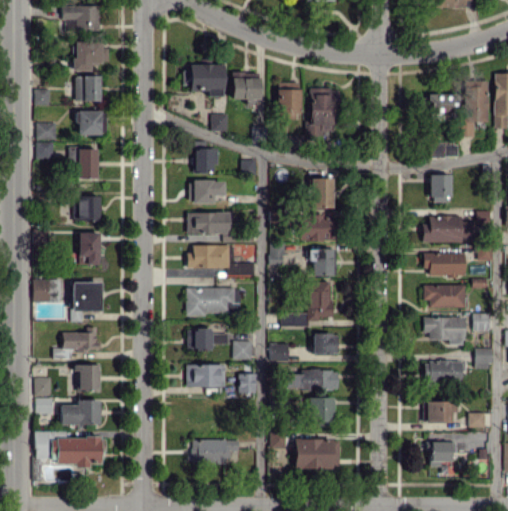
[(66,30),(100,29),(100,5),(65,6),(66,30)]
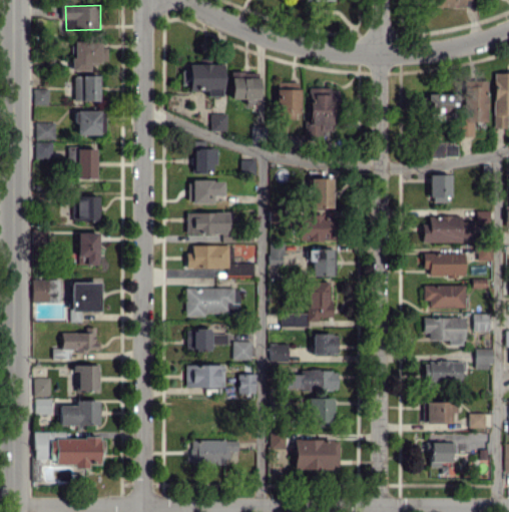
[(108,61),(108,41),(75,42),(76,57),(72,57),(72,71),(91,71),(91,61),(108,61)]
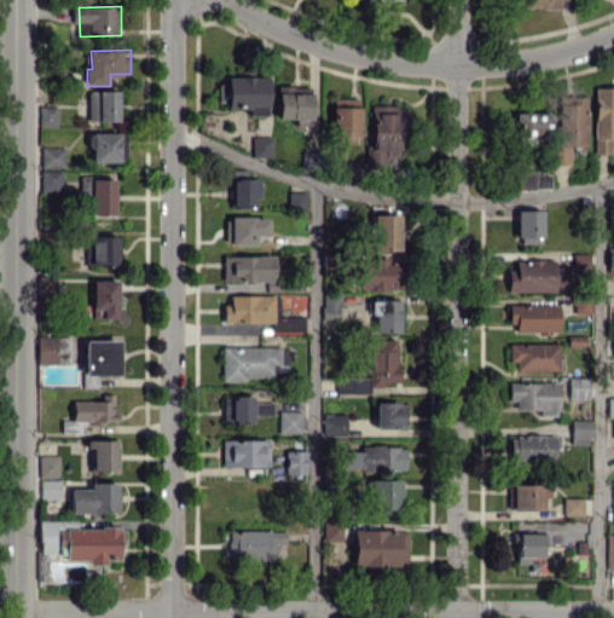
[(229,108),(271,109),(271,78),(225,76),(225,94),(229,94),(229,108)]
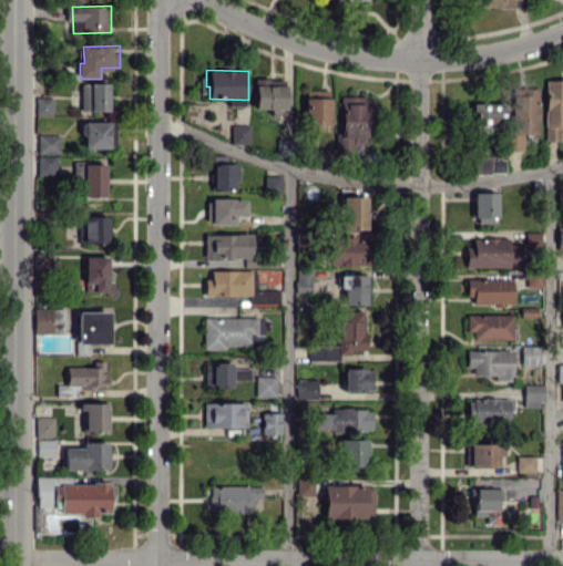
[(287,110),(288,81),(257,80),(256,109),(287,110)]
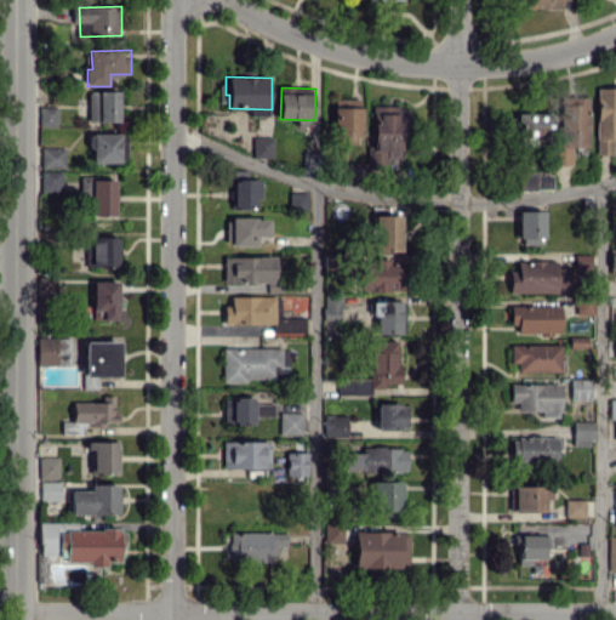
[(599,155),(615,155),(615,87),(599,89),(599,155)]
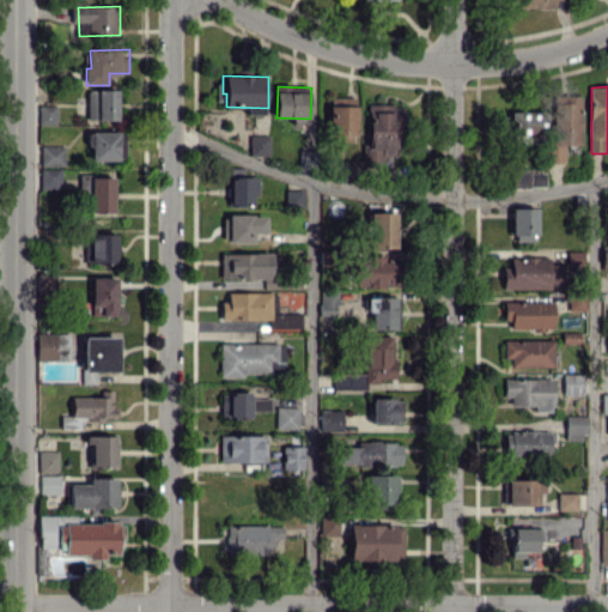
[(121,121),(120,91),(90,91),(90,121),(121,121)]
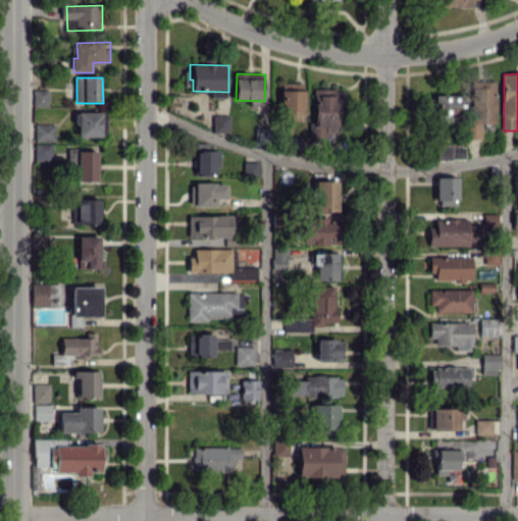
[(498,83),(474,82),(473,140),(483,140),(484,124),(497,124),(498,83)]
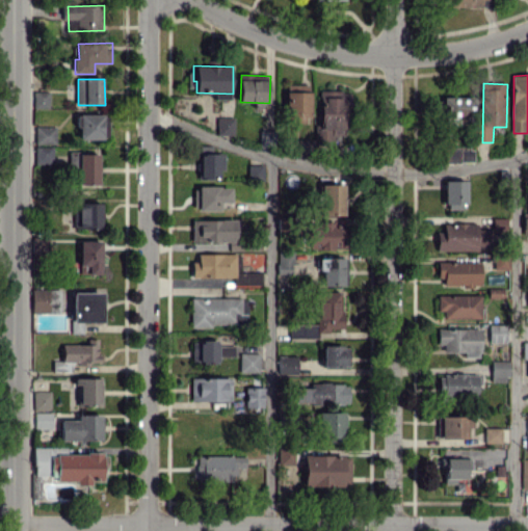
[(312,121),(313,85),(288,85),(288,120),(312,121)]
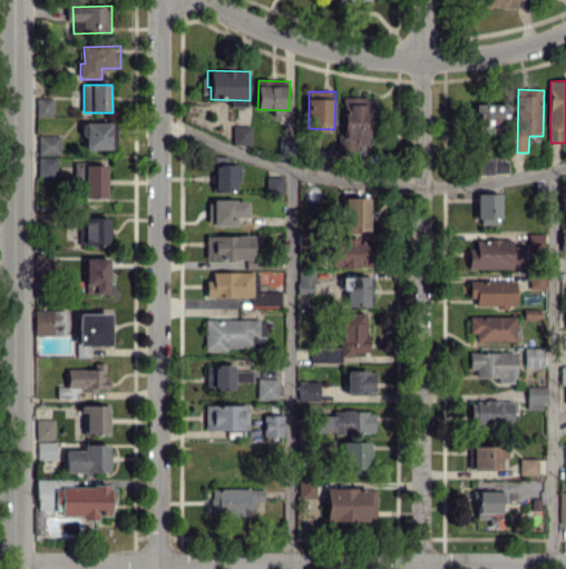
[(378,98),(343,98),(343,149),(371,150),(372,115),(378,115),(378,98)]
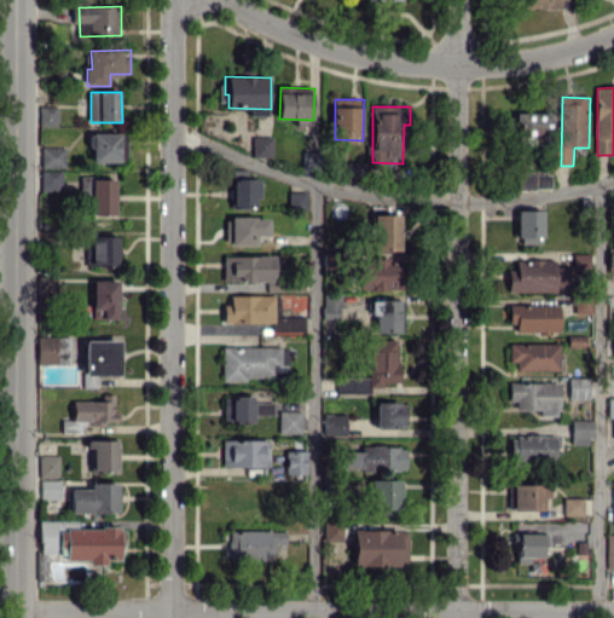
[(61,126),(61,108),(44,108),(44,126),(61,126)]
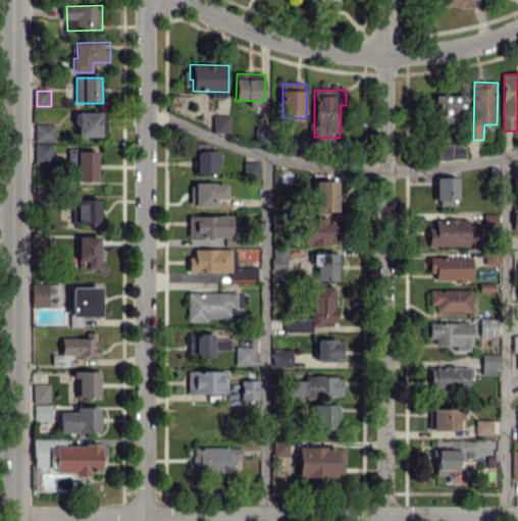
[(462,96),(439,96),(439,122),(463,121),(462,96)]
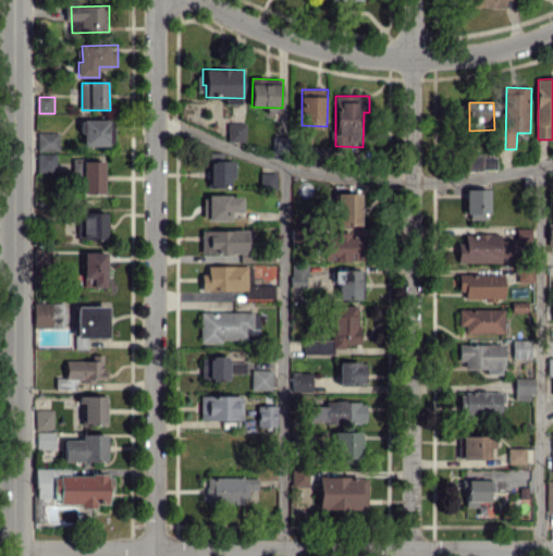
[(115,121),(84,120),(84,146),(114,147),(115,121)]
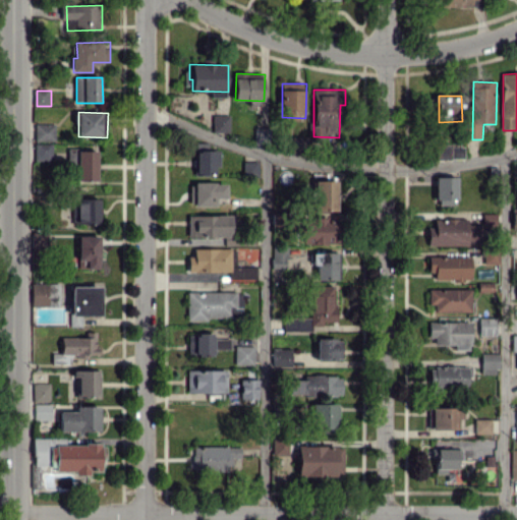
[(232,116),(216,115),(215,133),(231,133),(232,116)]
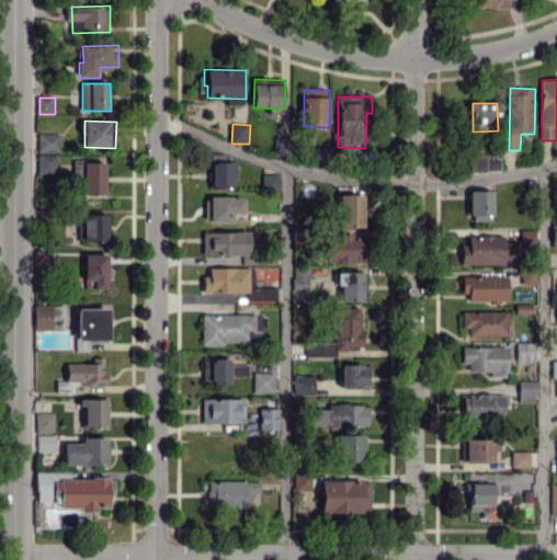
[(63,135),(43,134),(43,152),(61,152),(63,135)]
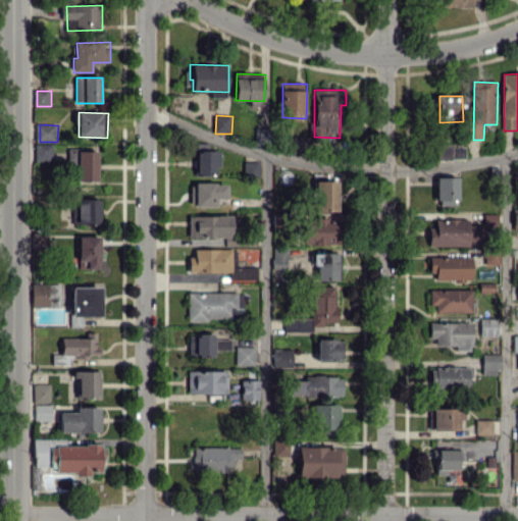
[(272,146),(272,129),(258,128),(258,145),(272,146)]
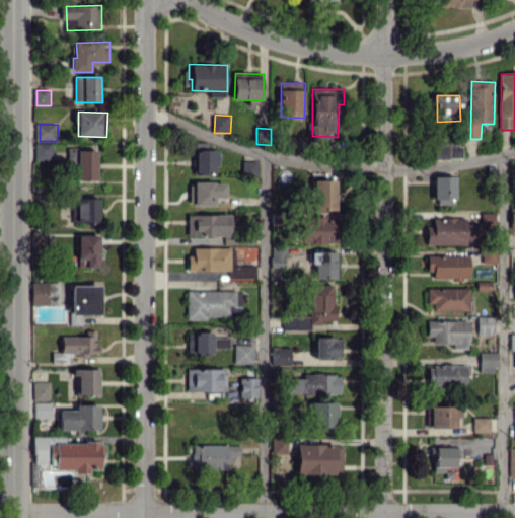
[(216,176),(217,151),(209,151),(209,143),(196,142),(195,175),(216,176)]
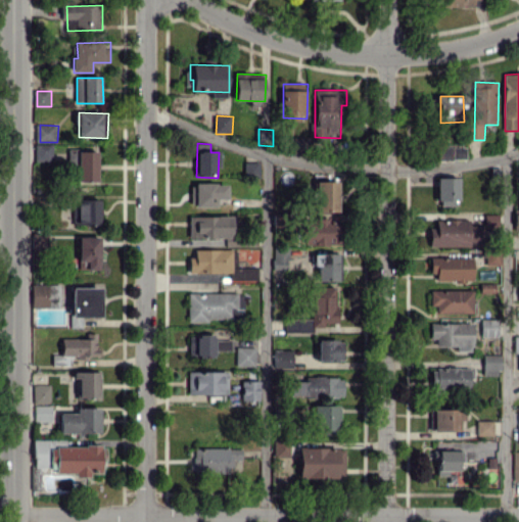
[(55,145),(37,145),(37,162),(55,162),(55,145)]
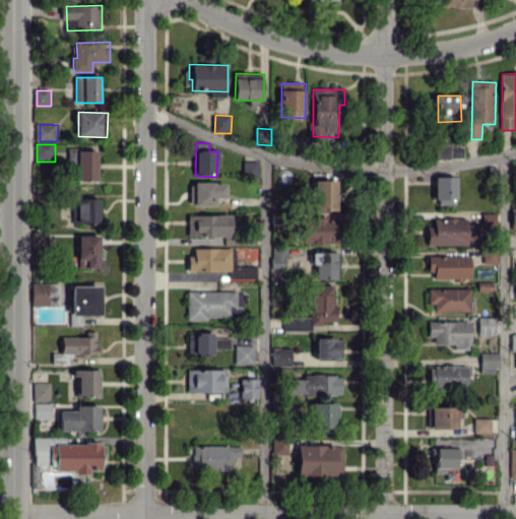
[(466,159),(465,145),(441,145),(441,159),(466,159)]
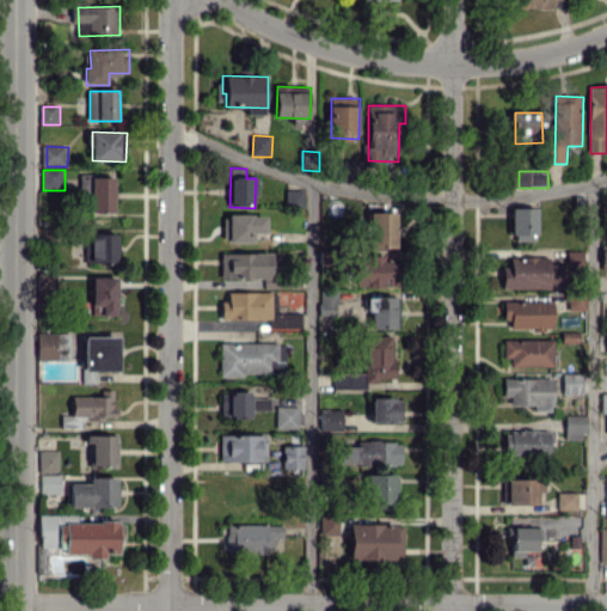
[(83,191),(91,191),(91,213),(116,213),(117,177),(84,177),(83,191)]
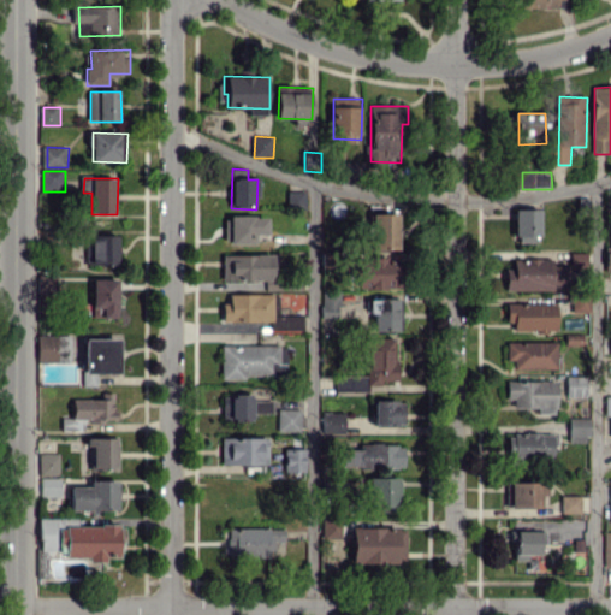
[(308,191),(291,193),(291,207),(308,206),(308,191)]
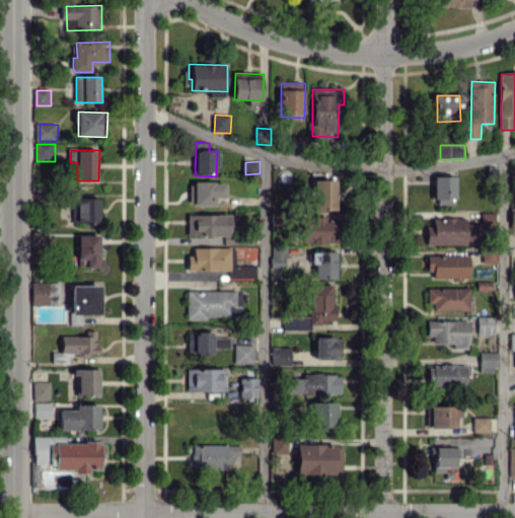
[(338,211),(338,180),(328,180),(328,174),(313,173),(313,210),(338,211)]
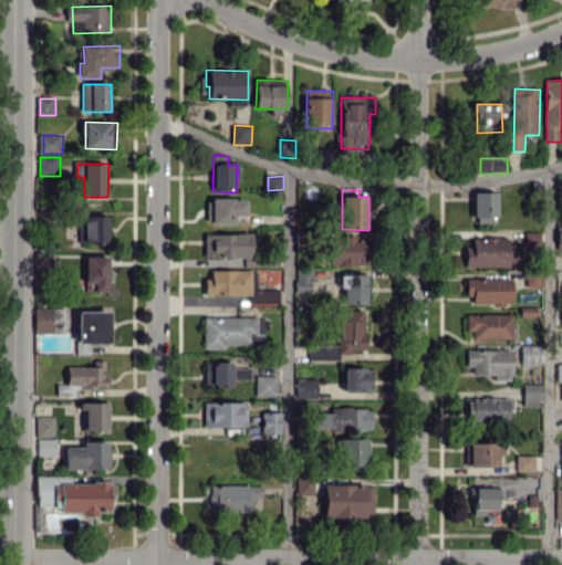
[(498,192),(477,194),(477,223),(499,223),(498,192)]
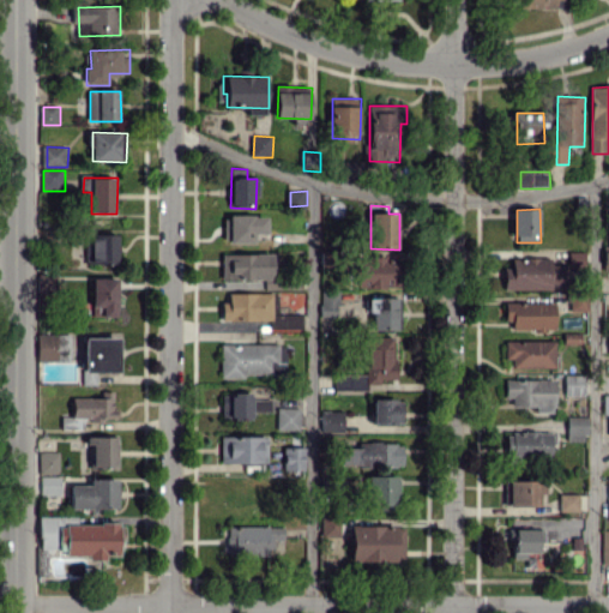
[(228,216),(227,244),(257,244),(257,234),(270,234),(270,217),(228,216)]
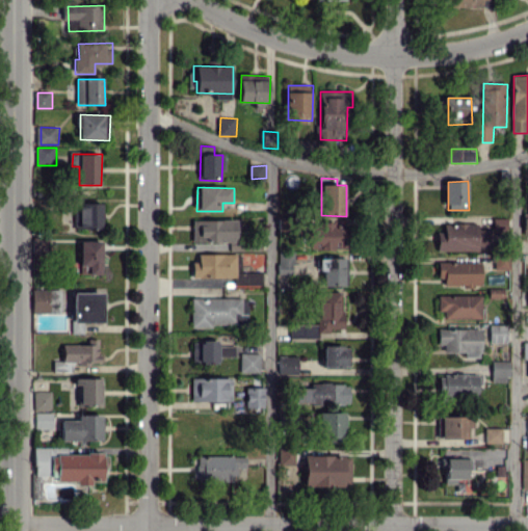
[(104,203),(77,204),(78,230),(104,229),(104,203)]
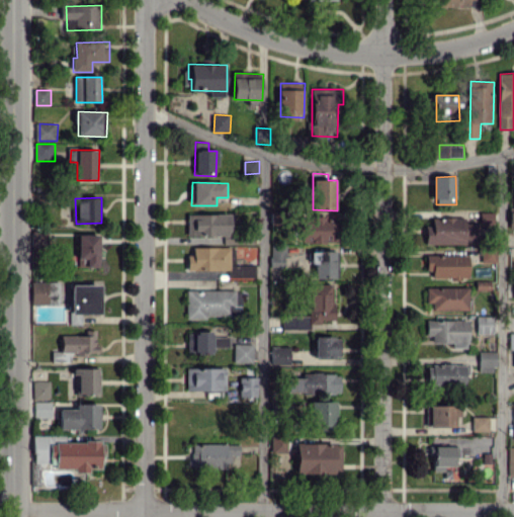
[(482,226),(497,226),(497,213),(483,212),(482,226)]
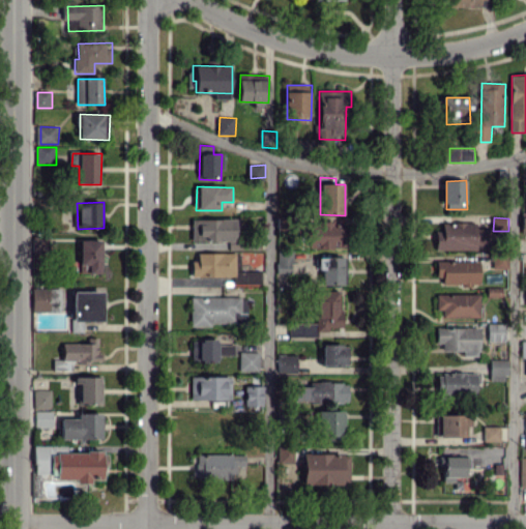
[(195,241),(238,241),(237,219),(195,219),(195,241)]
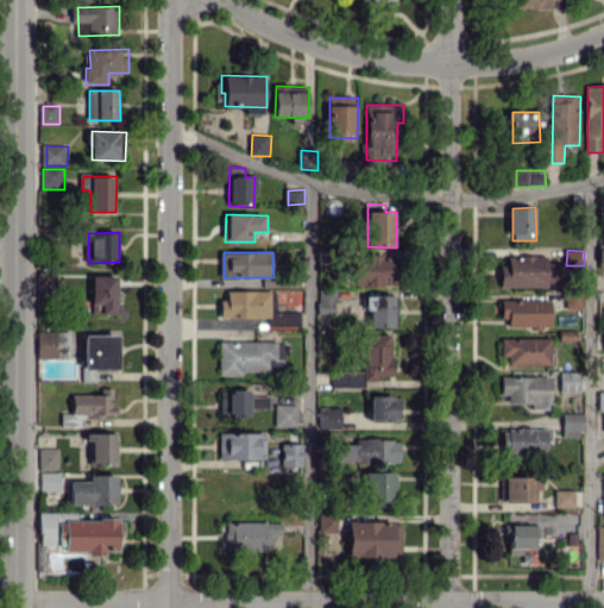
[(397,256),(360,257),(360,287),(397,286),(397,256)]
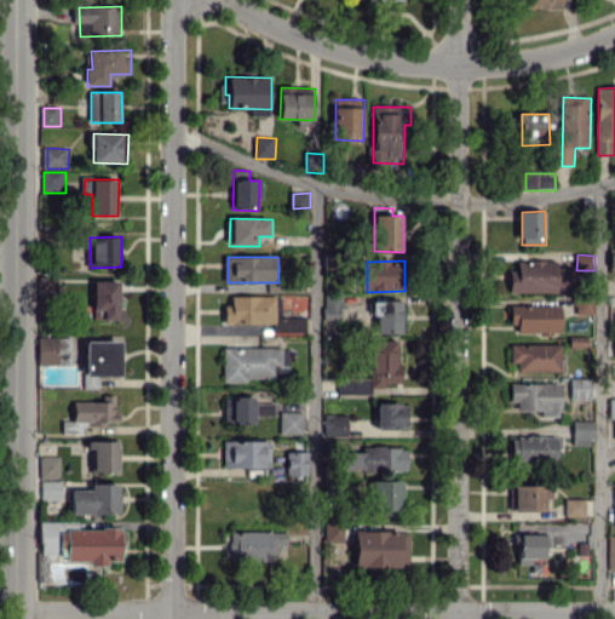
[(512,292),(574,293),(575,268),(559,268),(559,262),(521,261),(521,271),(512,271),(512,292)]
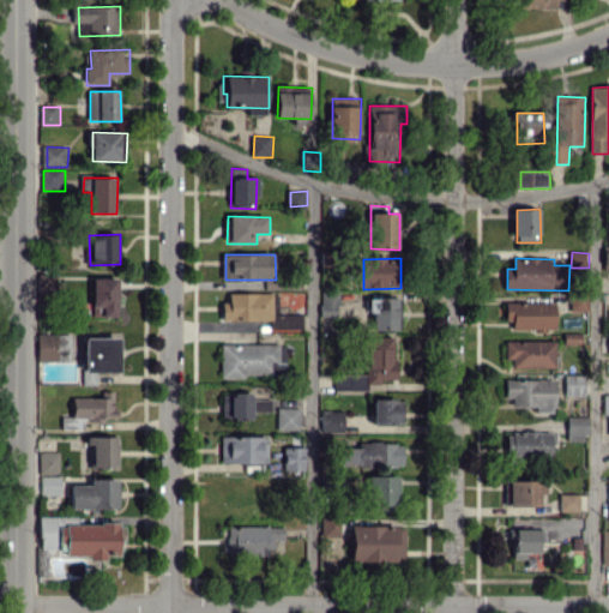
[(120,278),(95,278),(94,317),(119,318),(120,278)]
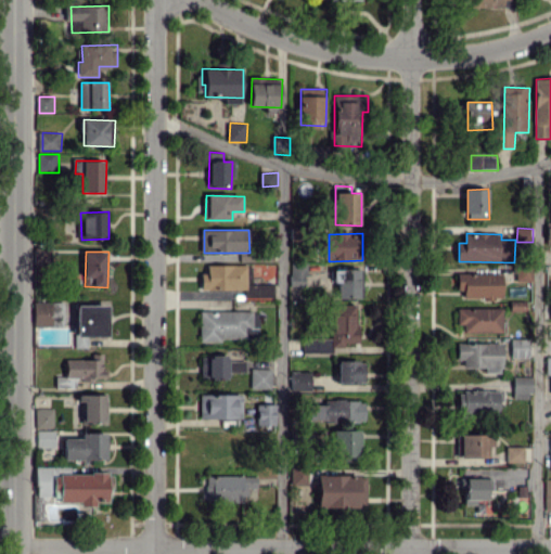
[(309,286),(309,263),(294,263),(294,286),(309,286)]
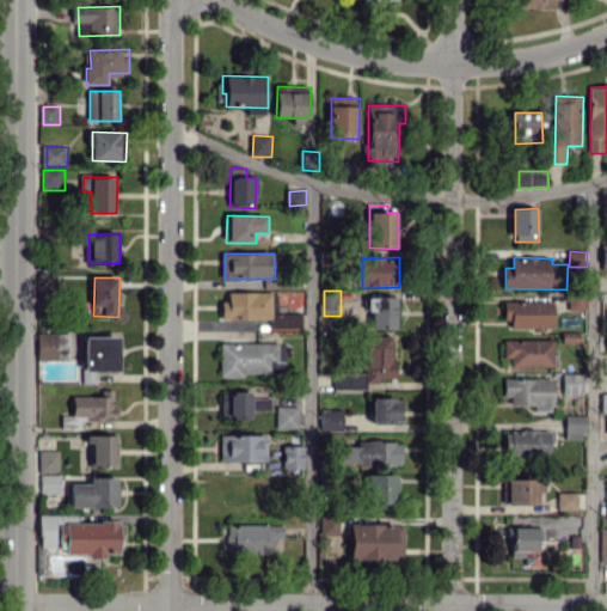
[(305,315),(274,315),(274,293),(231,293),(231,303),(224,303),(224,321),(274,321),(274,329),(305,329),(305,315)]
